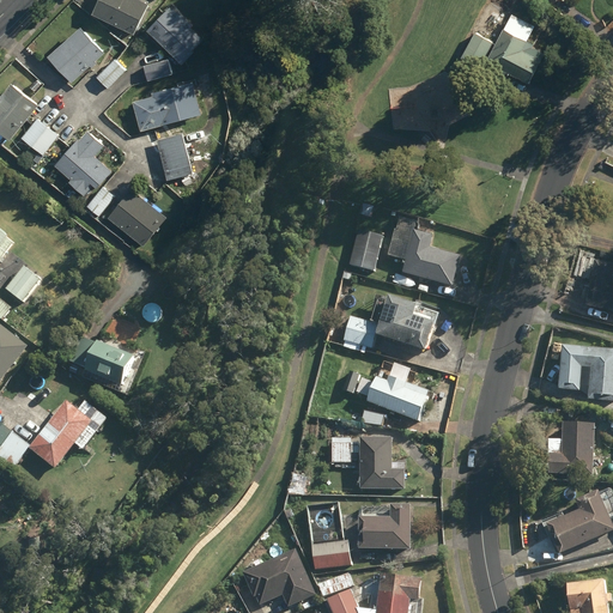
[(97,0),(91,13),(133,34),(149,4),(140,0),(97,0)]
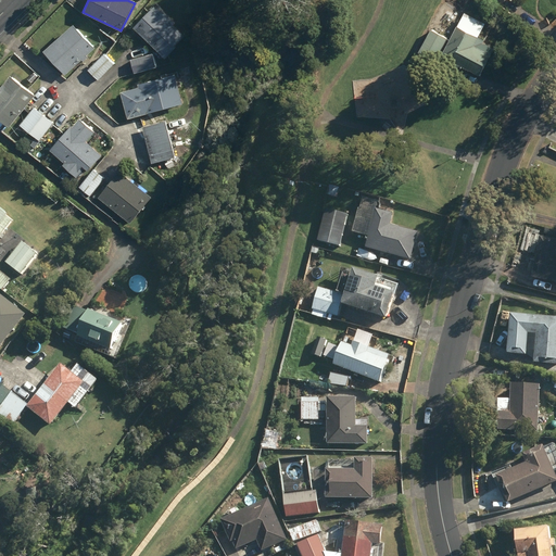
[(133,27),(164,58),(173,48),(173,47),(184,36),(172,24),(174,23),(160,9),(158,11),(153,7),(133,27)]
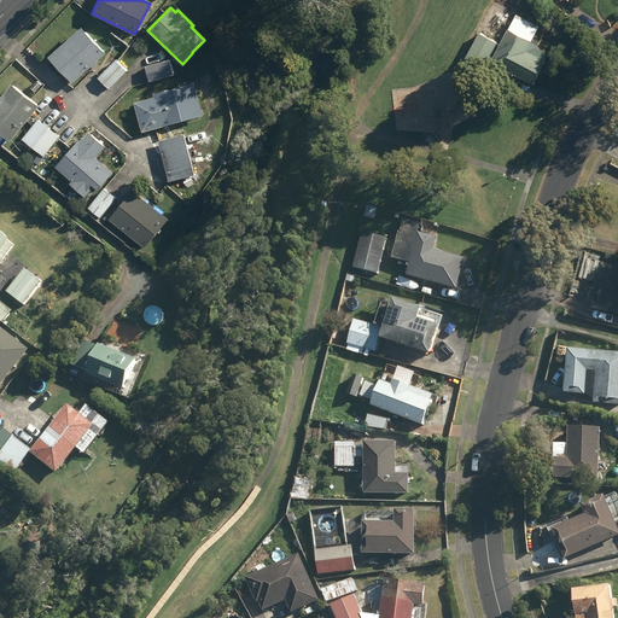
[(489,62),(532,83),(548,54),(536,48),(537,45),(530,41),(538,25),(516,13),(507,30),(507,29),(489,62)]
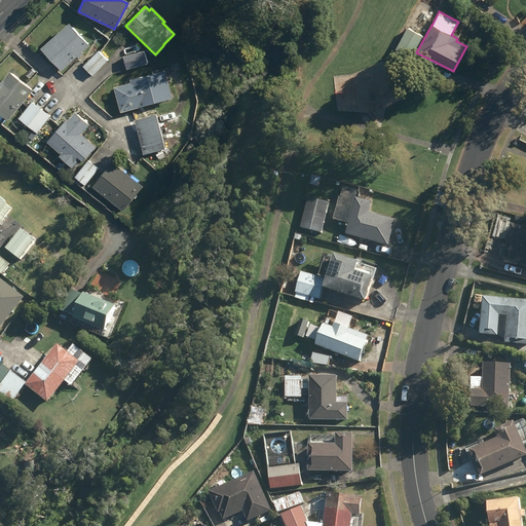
[(41,47),(61,71),(77,57),(78,59),(83,54),(81,52),(88,46),(68,24),(41,47)]
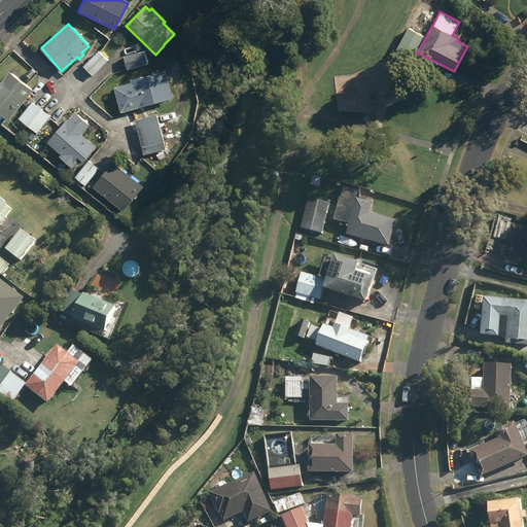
[(396,49),(411,58),(423,37),(408,28),(396,49)]
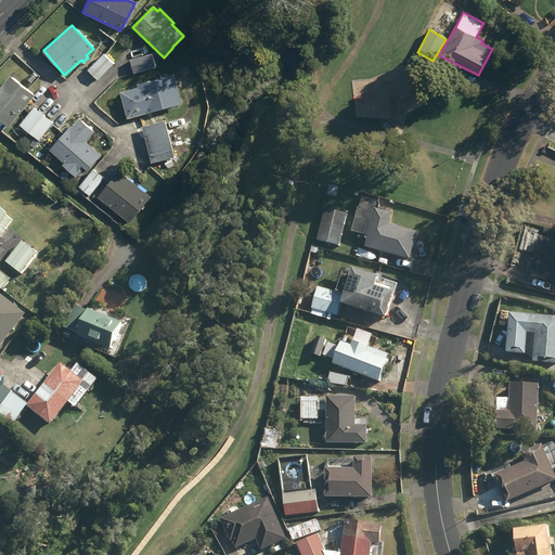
[(88,69),(98,79),(113,63),(103,53),(88,69)]
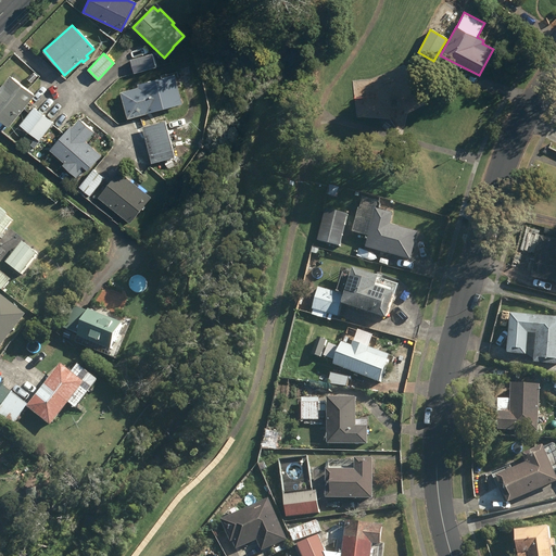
[(130,60),(133,73),(155,67),(152,54),(130,60)]
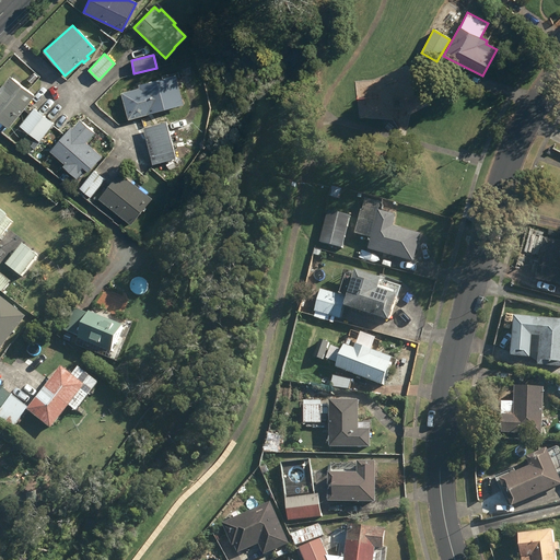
[(120,93),(128,120),(183,104),(175,74),(138,85),(139,89),(120,93)]
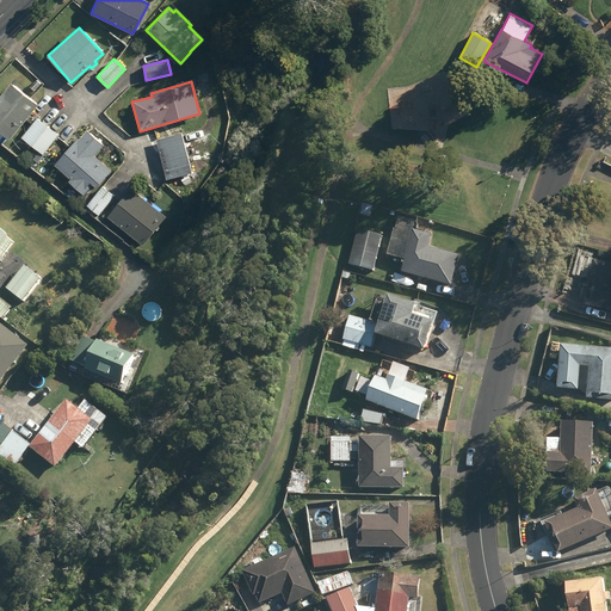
[(0,94),(0,131),(10,140),(37,105),(10,82),(0,94)]
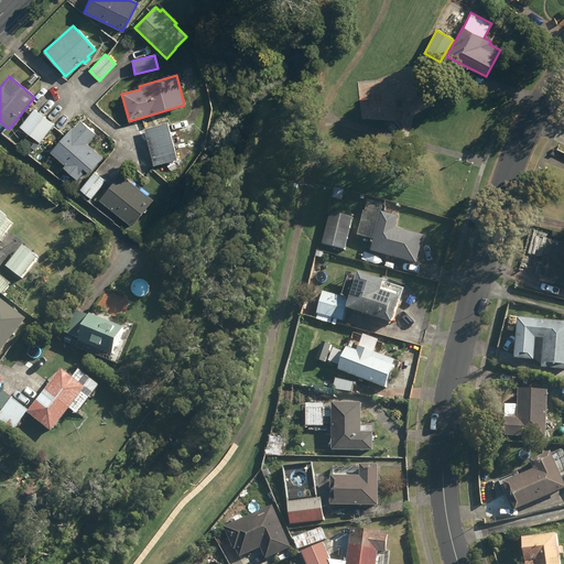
[(20,127),(40,143),(54,125),(34,108),(20,127)]
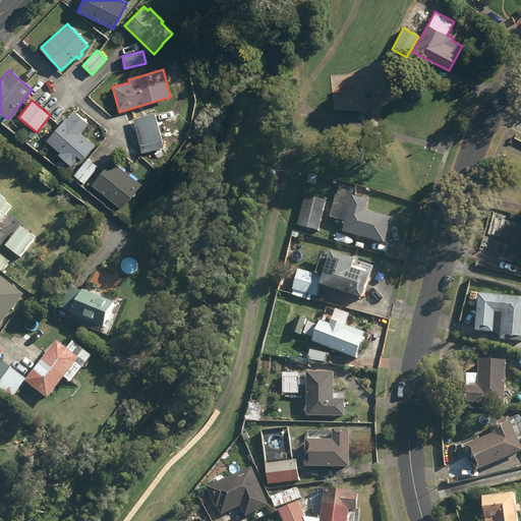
[(58,155),(71,167),(79,158),(82,161),(96,146),(80,132),(88,124),(73,112),(66,121),(64,120),(47,140),(60,153),(58,155)]
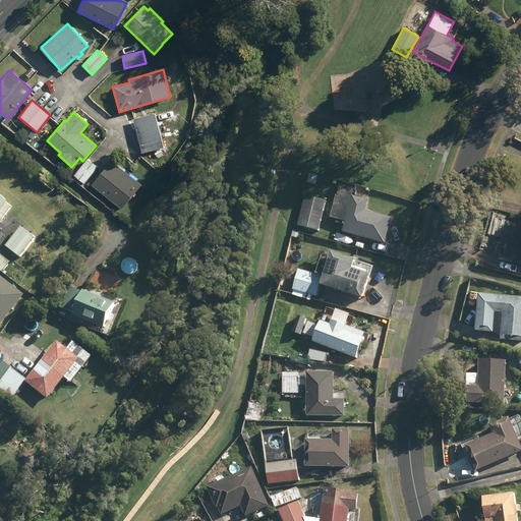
[(133,119),(142,153),(164,147),(155,113),(133,119)]
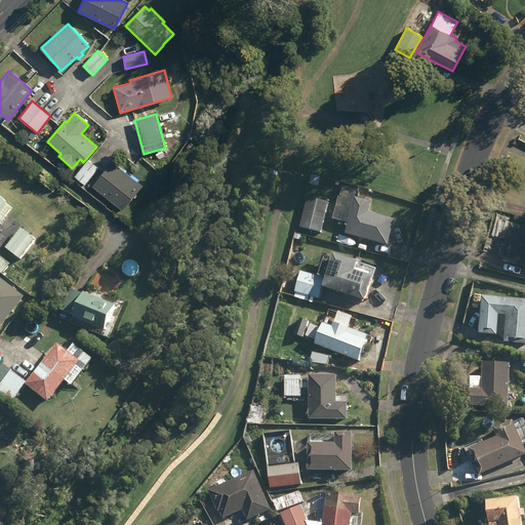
[(76,175),(86,185),(99,169),(88,159),(76,175)]
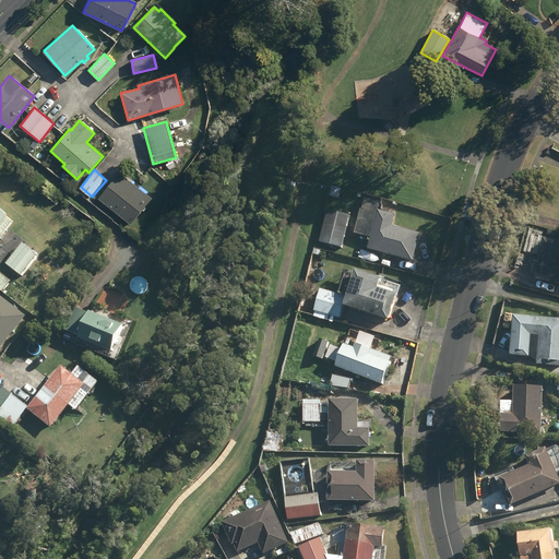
[(98,199),(130,225),(152,199),(120,173),(98,199)]
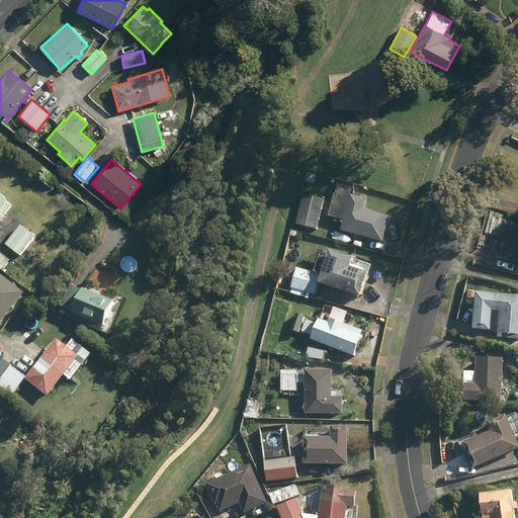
[(304,182),(314,185),(316,176),(307,173),(304,182)]
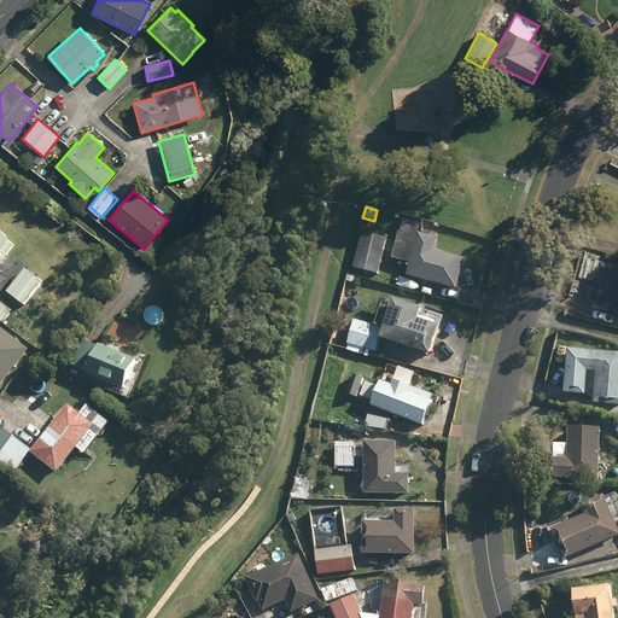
[(406,278),(456,290),(464,258),(433,251),(437,238),(418,233),(420,225),(403,221),(400,234),(398,234),(391,260),(409,264),(406,278)]
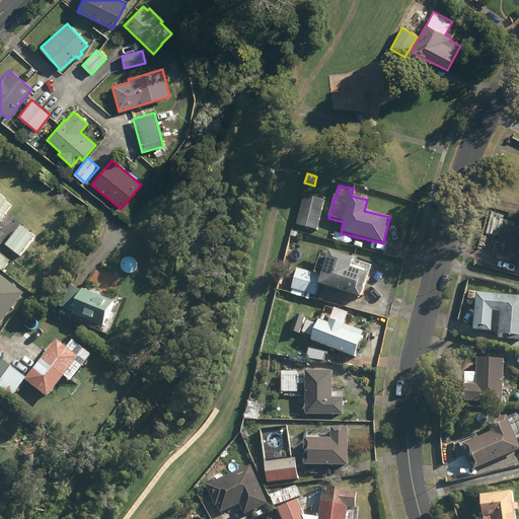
[(0,222),(13,207),(6,202),(7,200),(0,194),(0,222)]
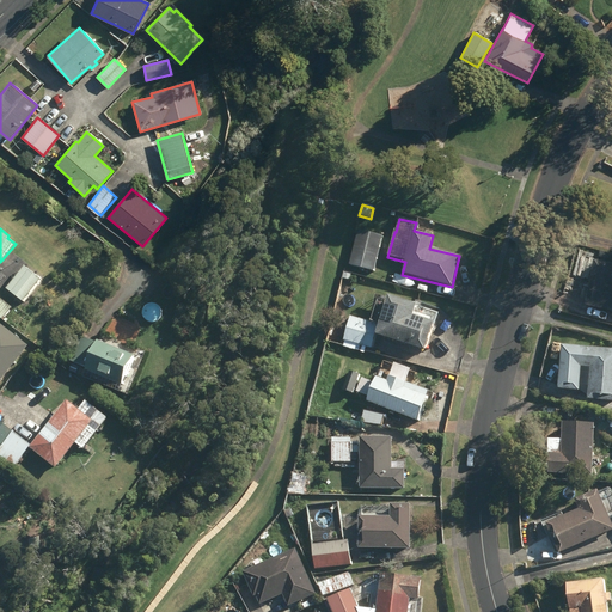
[(350,267),(373,273),(383,238),(359,231),(350,267)]
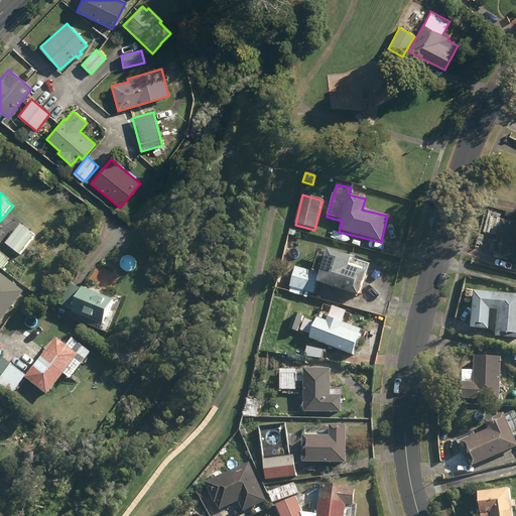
[(493,258),(515,263),(515,223),(501,220),(493,258)]
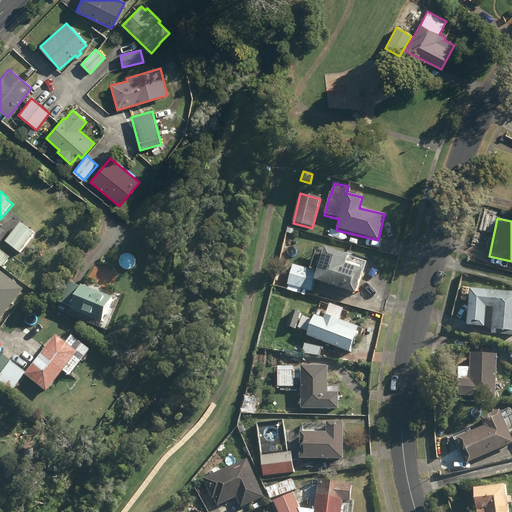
[(5,243),(18,253),(33,234),(20,224),(5,243)]
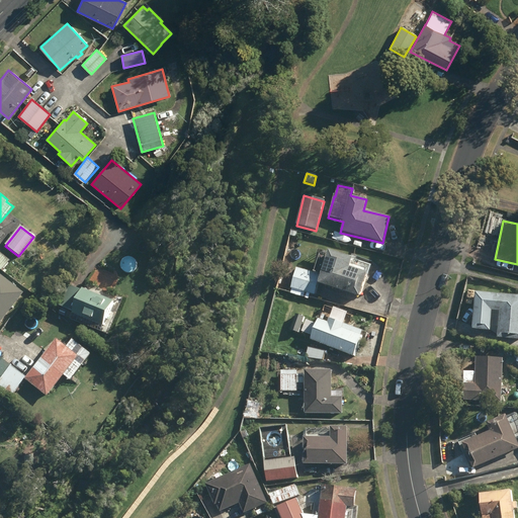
[(0,269),(1,271),(10,261),(0,252),(0,269)]
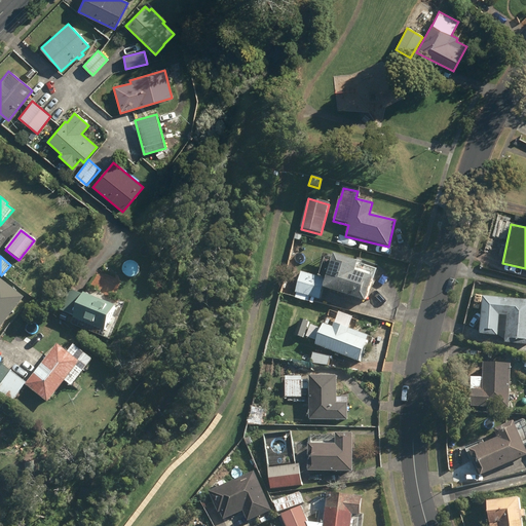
[(323,290),(364,303),(372,278),(354,273),(358,264),(333,256),(325,280),(301,272),(295,293),(320,301),(323,290)]
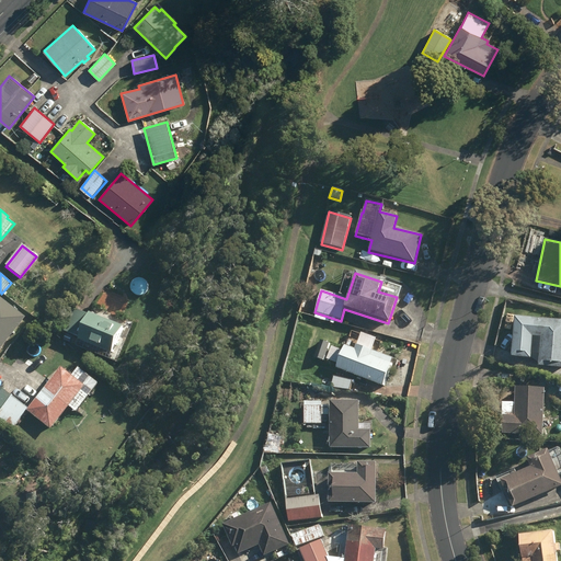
[(0,351),(27,317),(3,297),(0,300),(0,351)]
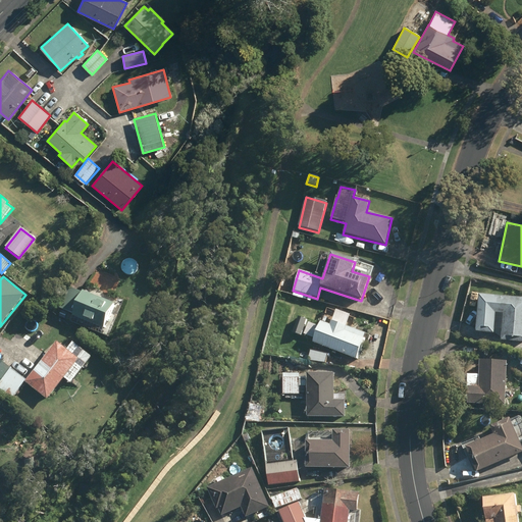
[(69,316),(104,329),(113,304),(79,290),(75,299),(76,299),(69,316)]
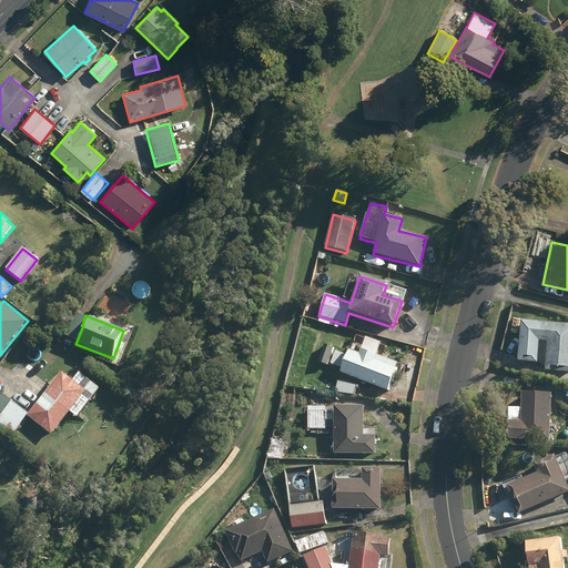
[(545,372),(567,373),(567,325),(520,323),(517,363),(537,364),(537,353),(546,354),(545,372)]
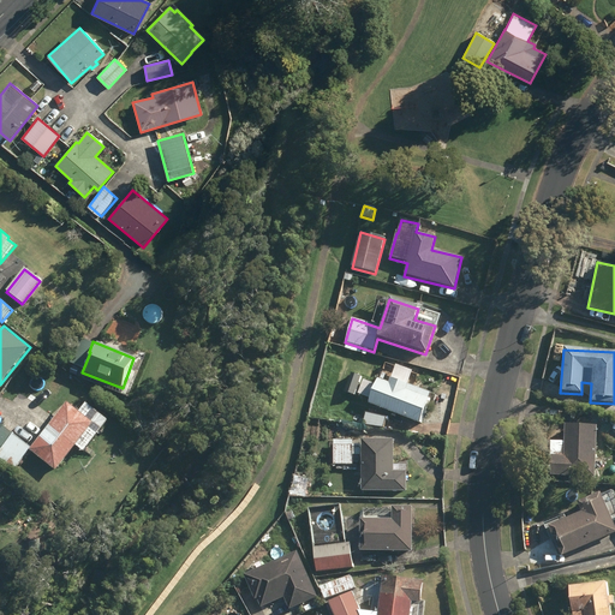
[(369,405),(419,424),(431,394),(390,378),(389,383),(378,380),(376,387),(363,382),(358,395),(370,400),(369,405)]
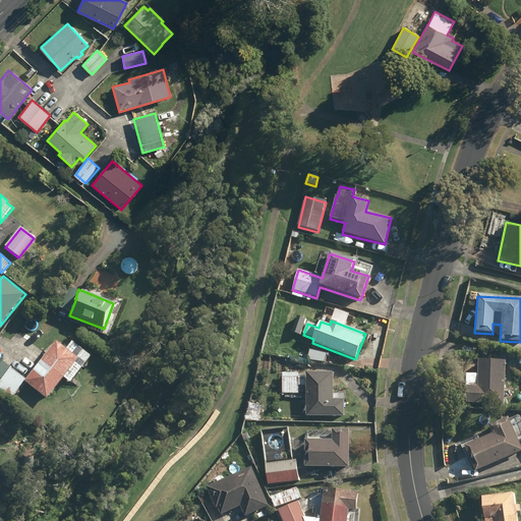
[(89,338),(100,346),(104,341),(93,333),(89,338)]
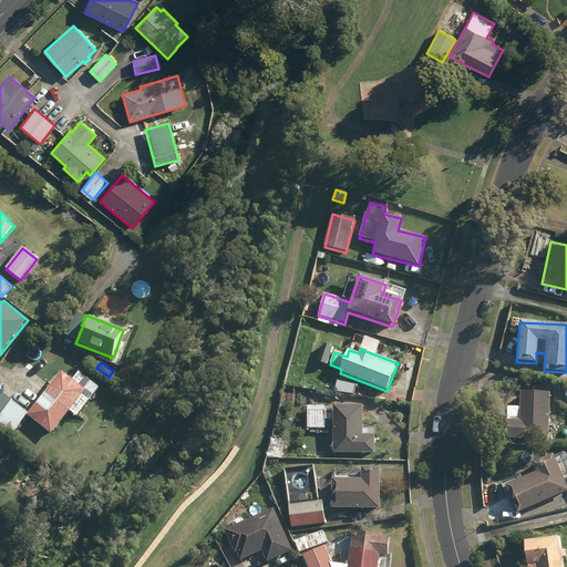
[(26,416),(50,435),(69,412),(75,418),(99,389),(78,372),(72,381),(61,372),(26,416)]
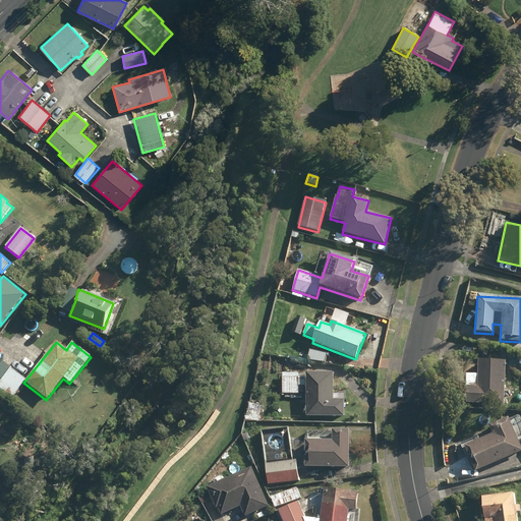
[(293,356),(326,363),(328,354),(310,350),(310,352),(294,349),(293,356)]
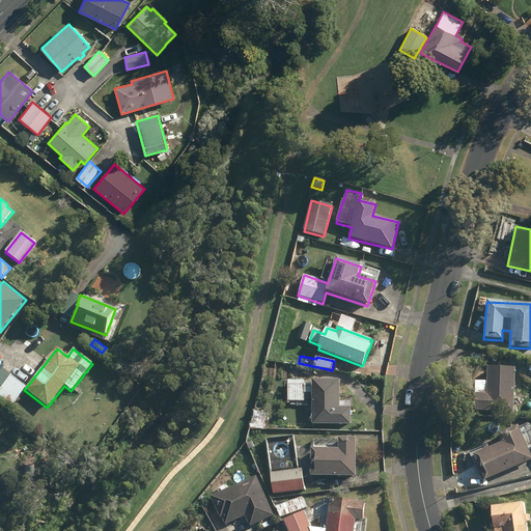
[(0,397),(11,406),(26,387),(0,366),(0,397)]
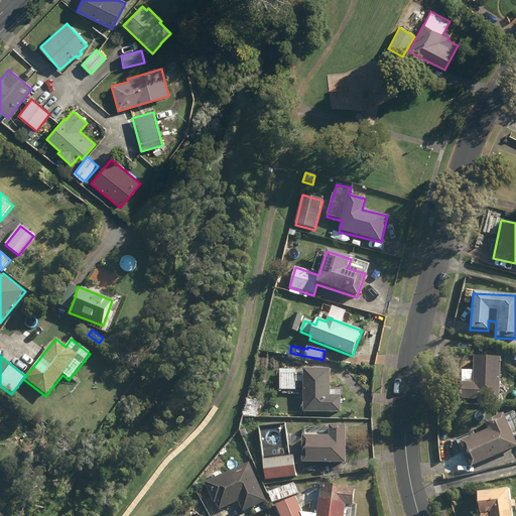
[(462,400),(500,401),(501,359),(474,358),(473,383),(462,383),(462,400)]
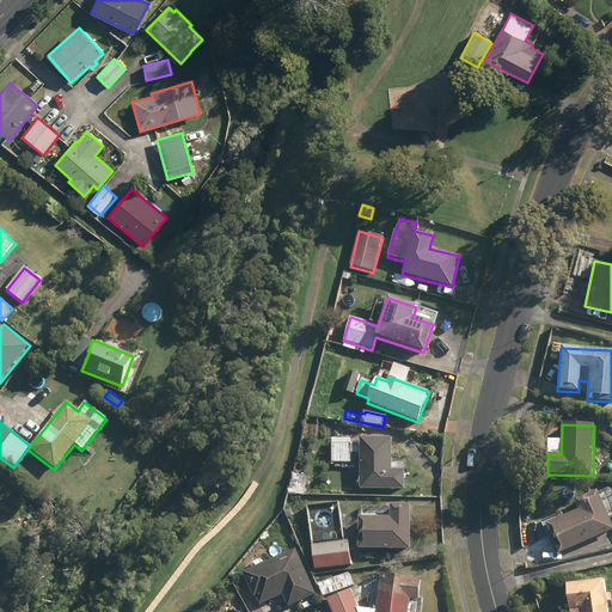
[(332,426),(331,463),(343,463),(352,464),(352,426),(332,426)]
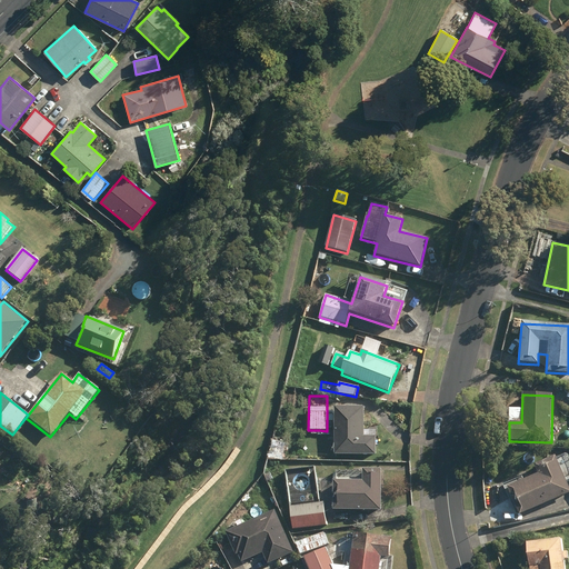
[(333,408),(333,456),(376,456),(376,437),(363,437),(365,408),(333,408)]
